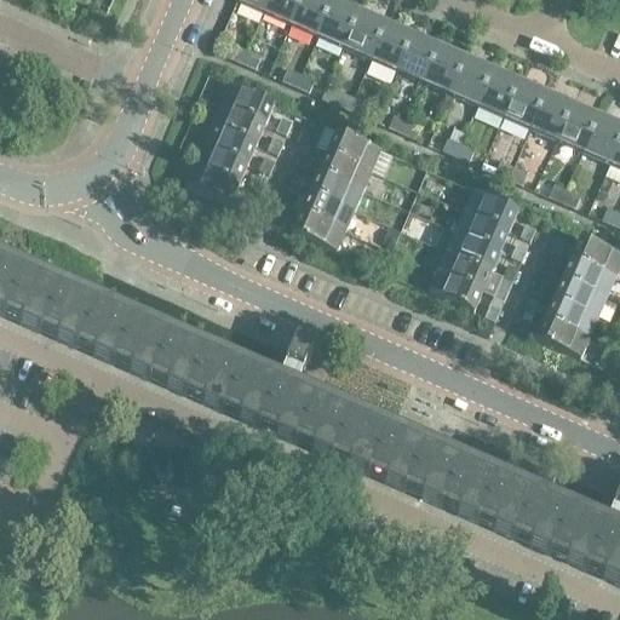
[(264,17),(270,0),(237,0),(236,6),(236,7),(237,6),(264,17)]
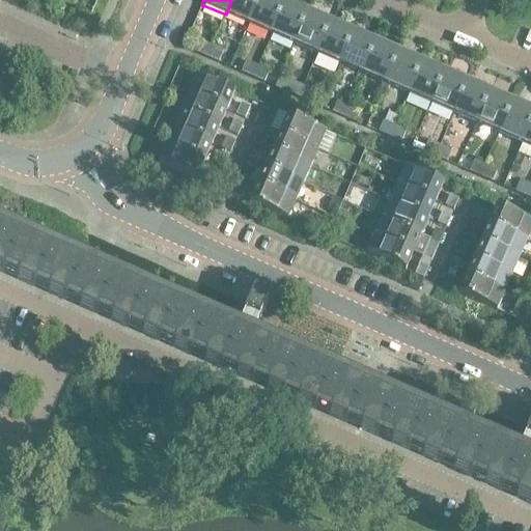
[(248,25),(258,0),(231,0),(226,15),(248,25)]
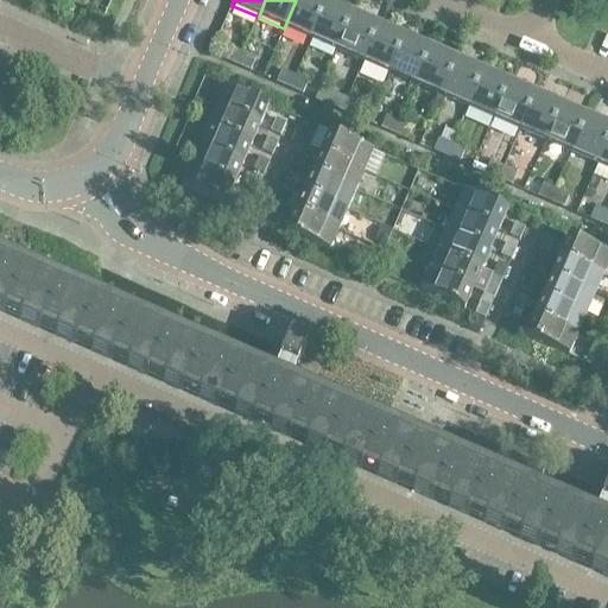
[(310,40),(327,4),(316,0),(296,0),(284,29),(310,40)]
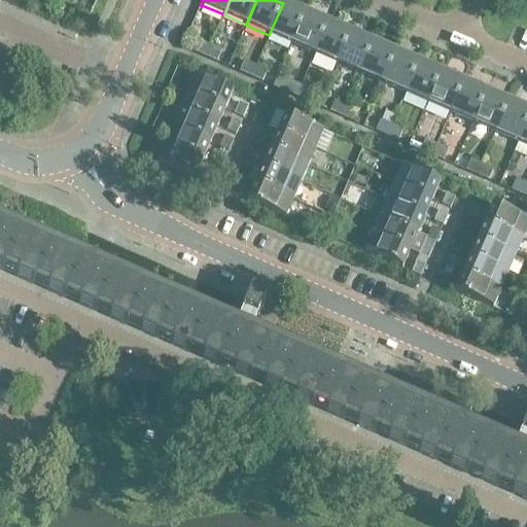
[(292,44),(306,13),(283,3),(269,35),(292,44)]
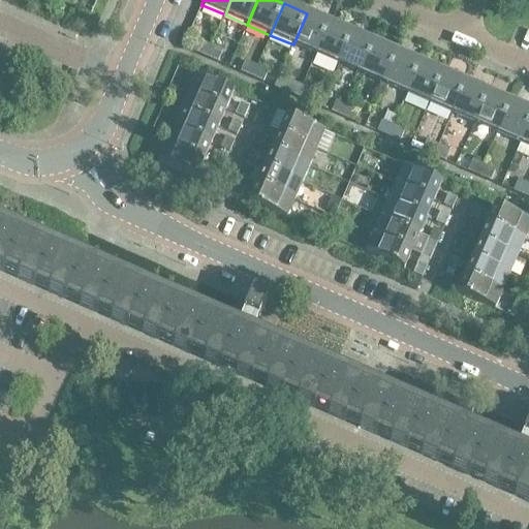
[(316,55),(330,24),(307,13),(293,44),(316,55)]
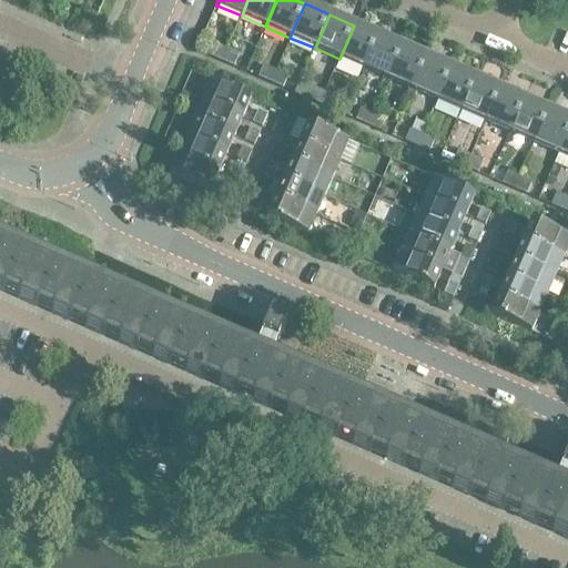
[(363,69),(378,36),(354,26),(340,59),(363,69)]
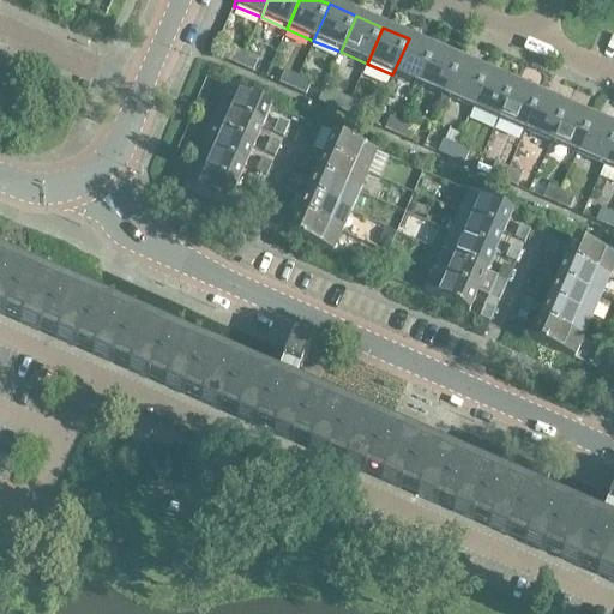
[(419,86),(435,50),(409,38),(392,74),(419,86)]
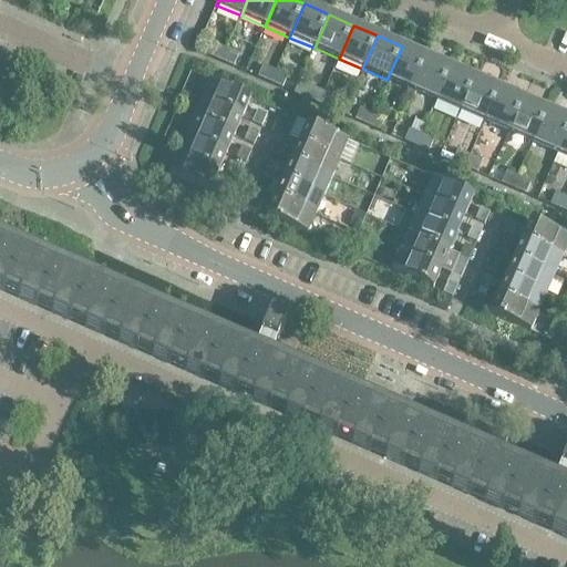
[(222,63),(227,51),(214,45),(209,58),(222,63)]
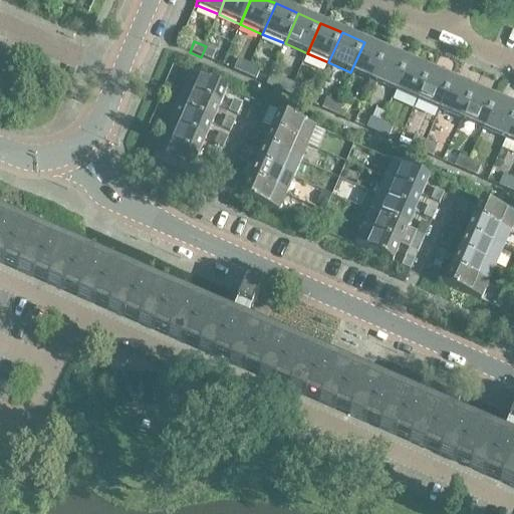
[(372,82),(387,51),(364,42),(350,72),(372,82)]
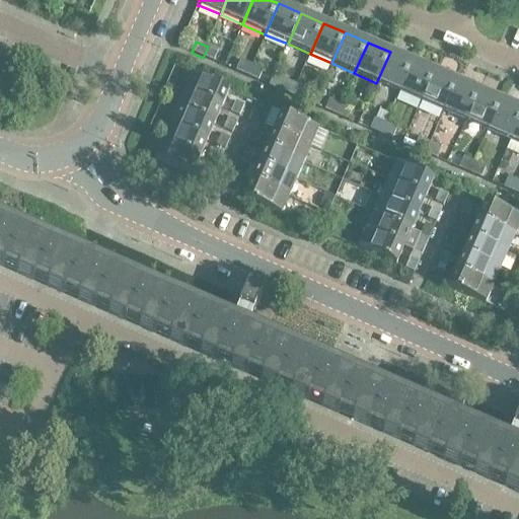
[(219,52),(208,47),(203,58),(214,63),(219,52)]
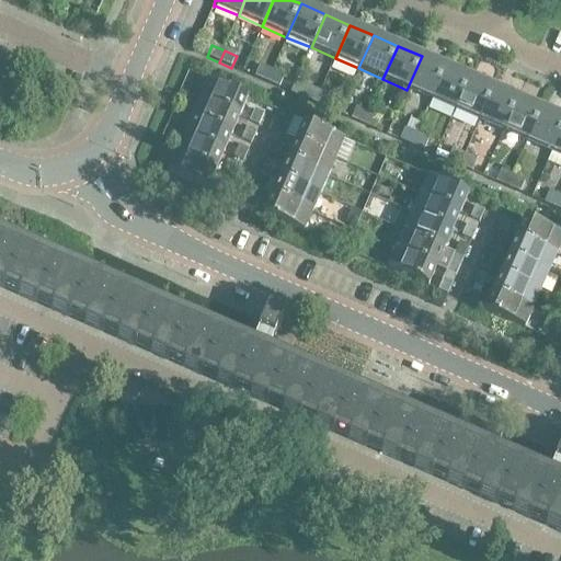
[(432,100),(446,67),(422,56),(407,90),(432,100)]
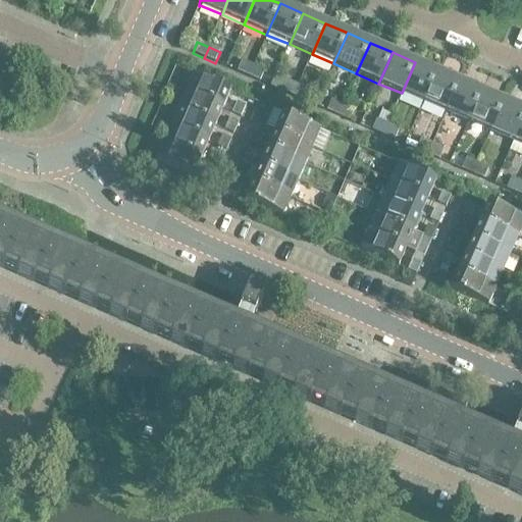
[(249,77),(254,66),(242,61),(238,72),(249,77)]
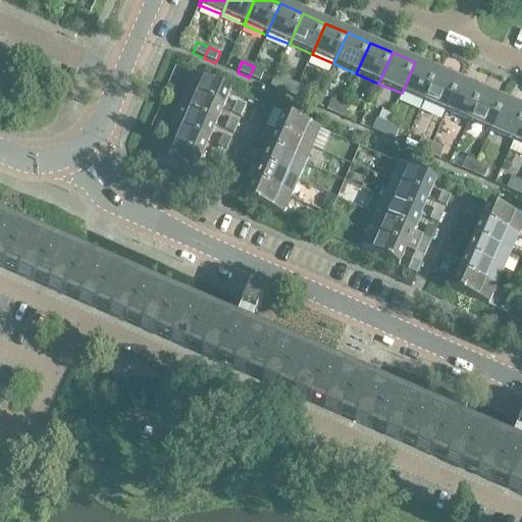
[(423,103),(437,72),(415,62),(402,93),(423,103)]
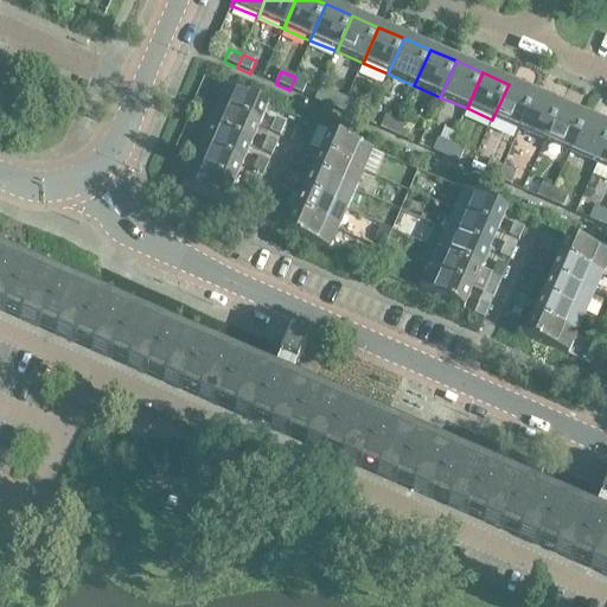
[(307,83),(295,77),(289,90),(302,96),(307,83)]
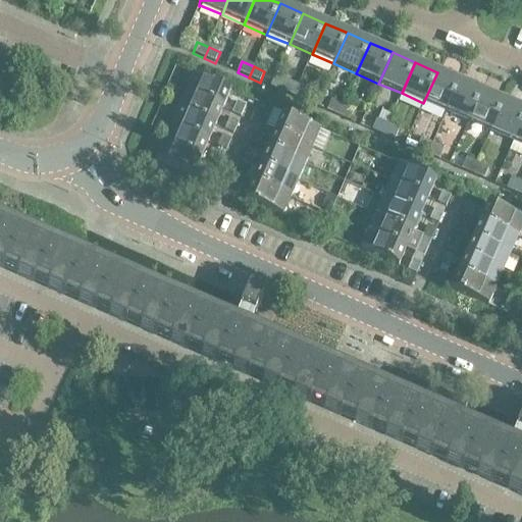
[(446,112),(460,82),(437,72),(423,103),(446,112)]
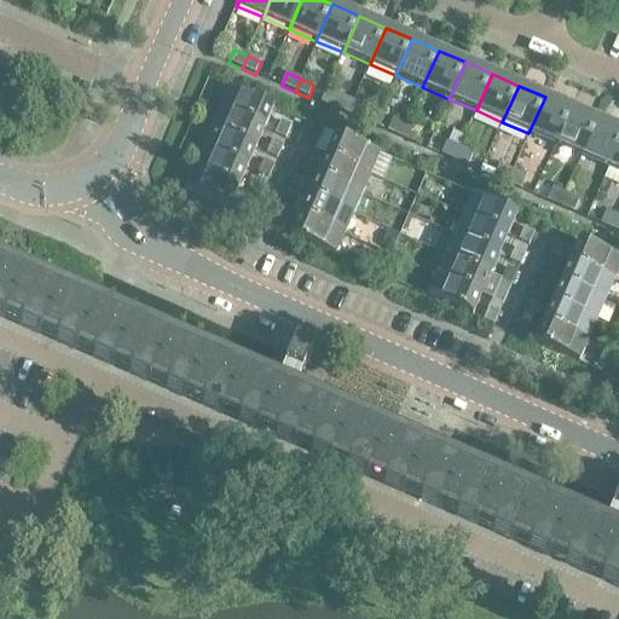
[(229,90),(220,111),(264,131),(273,109),(229,90)]
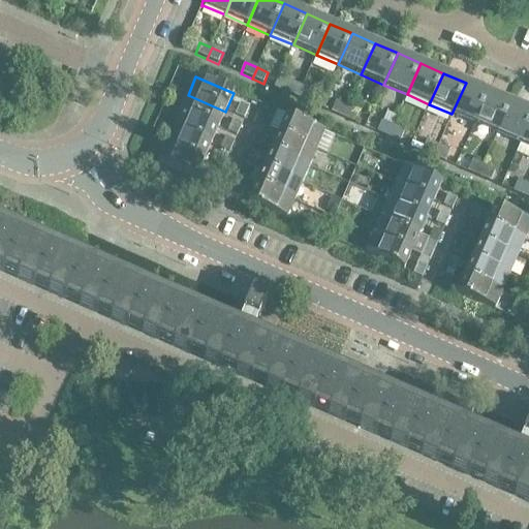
[(298,98),(303,87),(290,82),(286,93),(298,98)]
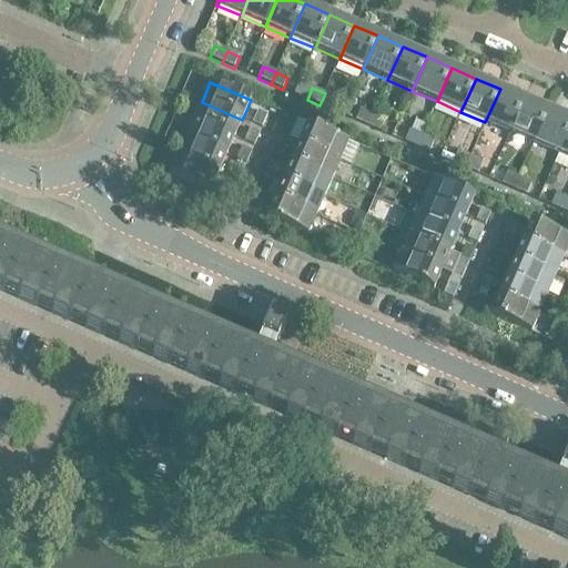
[(509,133),(525,100),(500,89),(485,122),(509,133)]
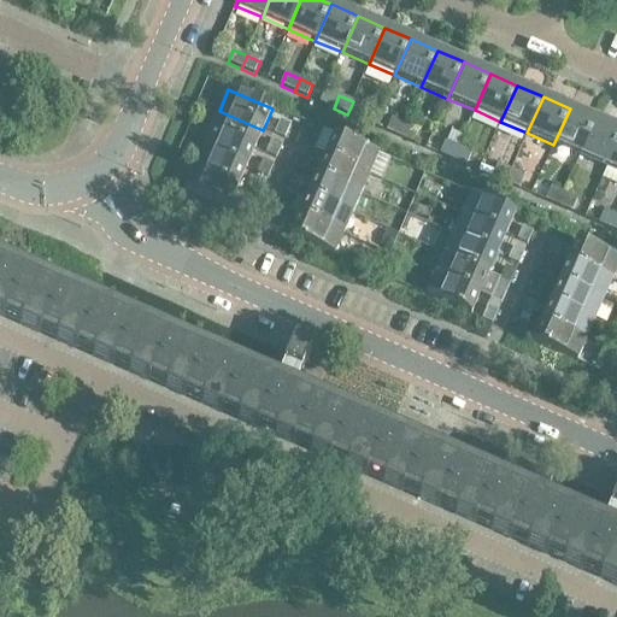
[(366,107),(353,101),(347,115),(360,121),(366,107)]
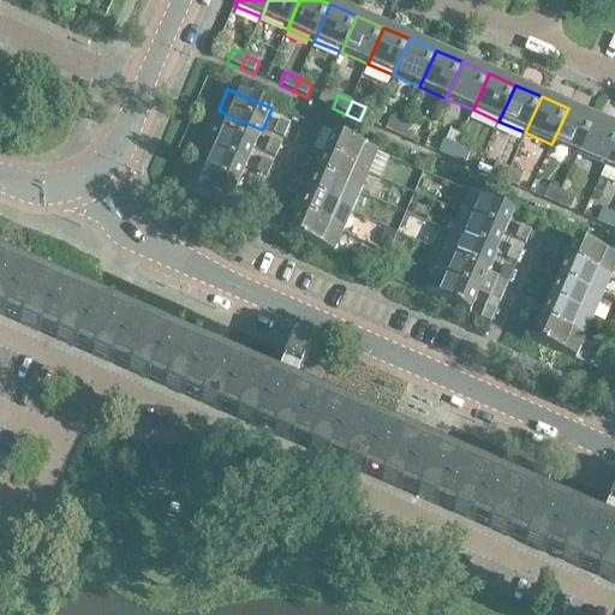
[(579,155),(595,119),(568,108),(551,144),(579,155)]
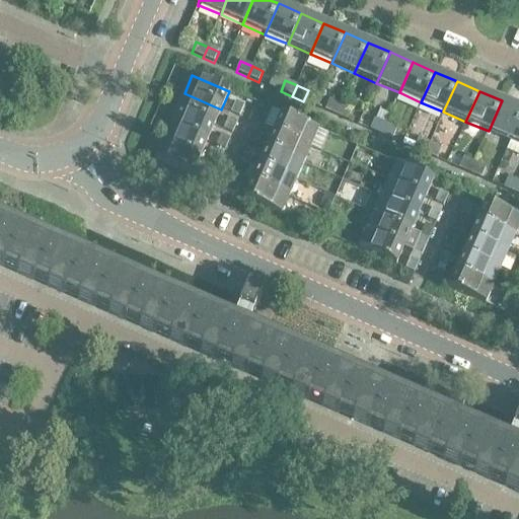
[(214,126),(221,109),(184,93),(176,109),(214,126)]
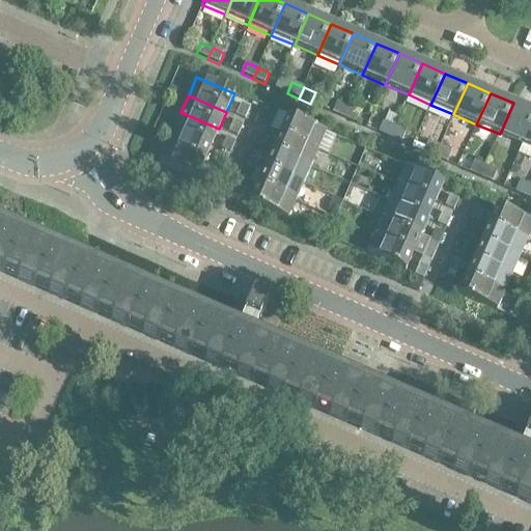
[(344,118),(350,108),(337,103),(333,113),(344,118)]
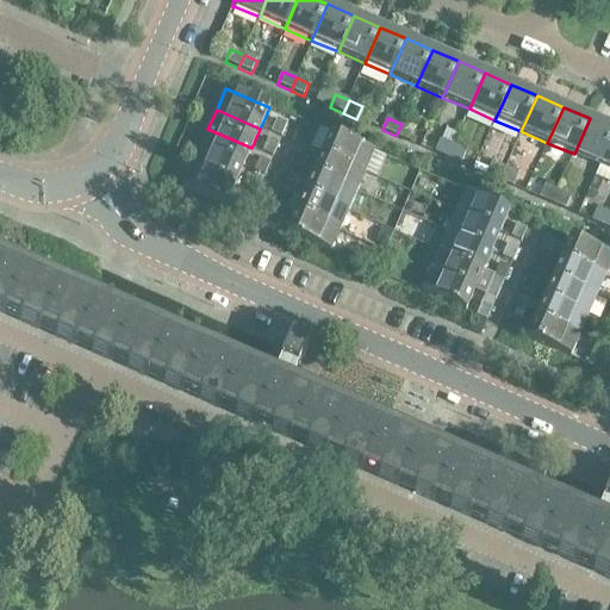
[(599,166),(609,142),(609,126),(590,118),(574,154),(599,166)]
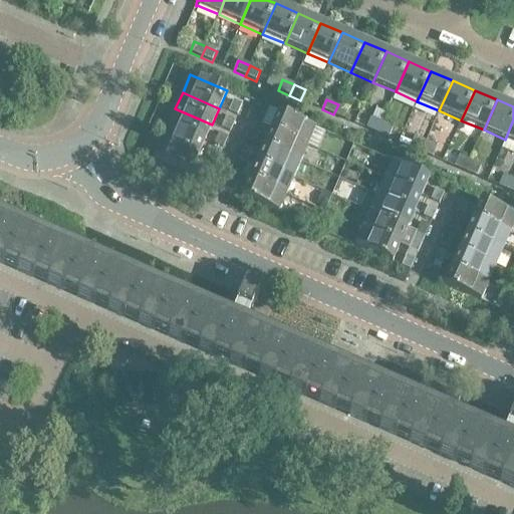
[(228,112),(237,115),(242,104),(233,101),(228,112)]
